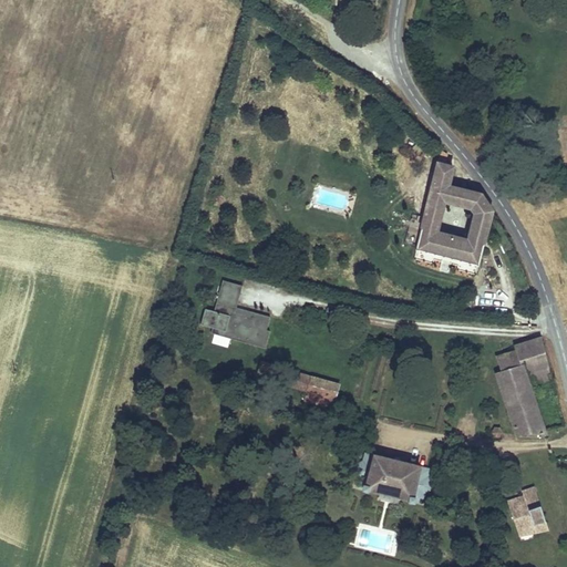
[(451,179),(455,161),(436,156),(420,225),(421,225),(415,248),(480,264),(494,205),(482,187),(451,179)]
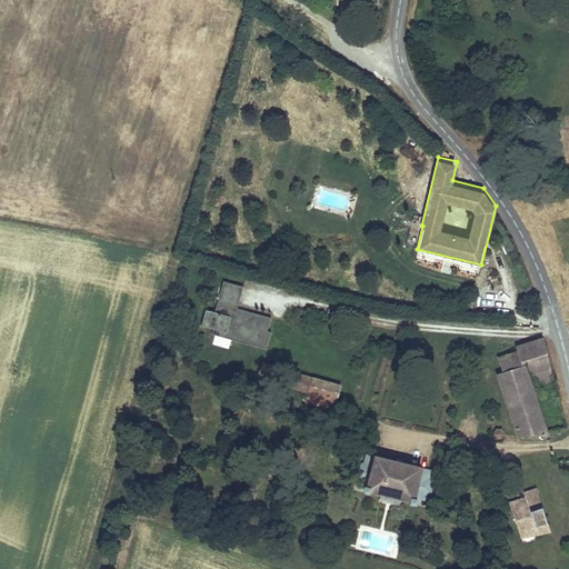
[(267,329),(270,317),(236,308),(242,285),(223,279),(215,310),(205,308),(200,323),(212,327),(210,333),(266,348),(271,330),(267,329)]
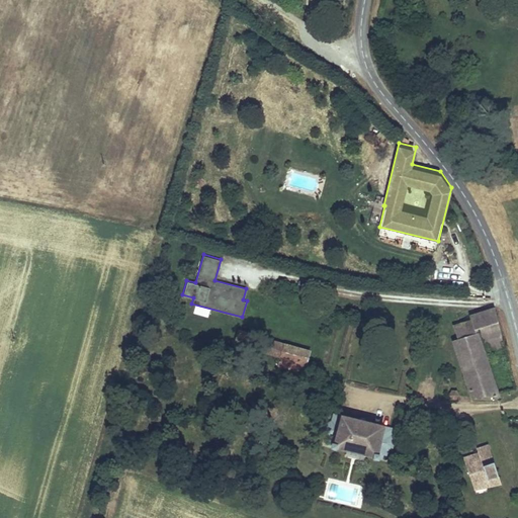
[(504,345),(495,306),(468,313),(470,318),(452,324),(456,337),(451,338),(468,395),(501,396),(486,350),(504,345)]
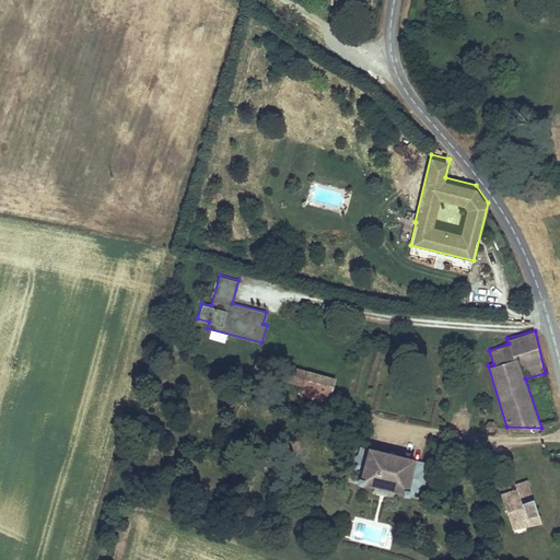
[(266,359),(261,375),(302,386),(334,394),(338,378),(266,359)]
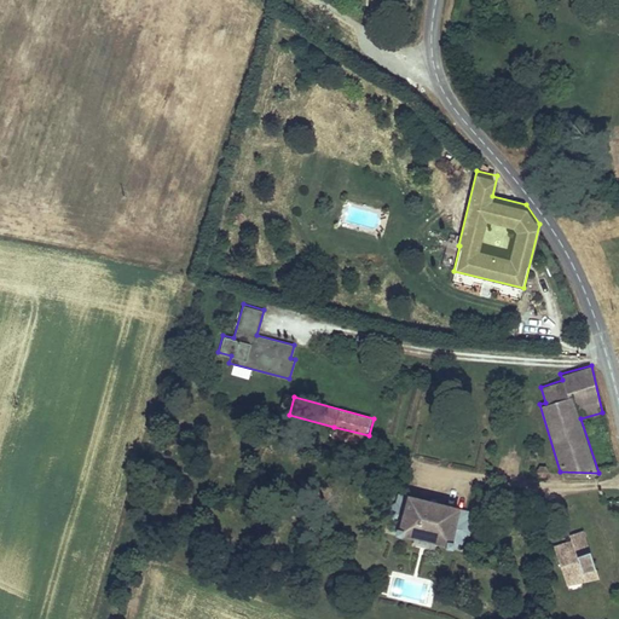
[(369,435),(334,427),(330,439),(365,447),(369,435)]
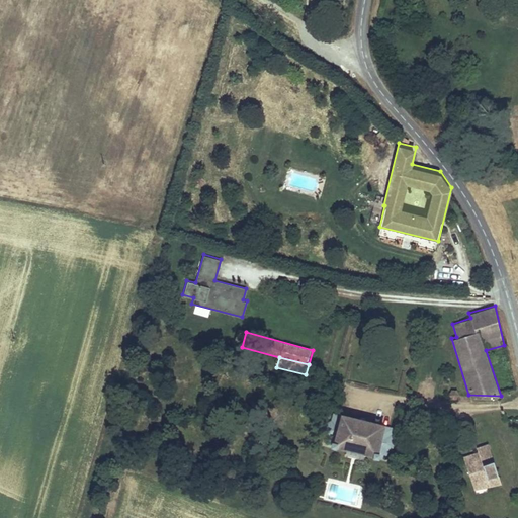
[(453,390),(451,389),(448,390),(446,391),(444,393),(444,395),(444,398),(445,400),(447,402),(449,403),(452,403),(454,402),(456,400),(457,398),(457,396),(457,393),(455,391),(453,390)]
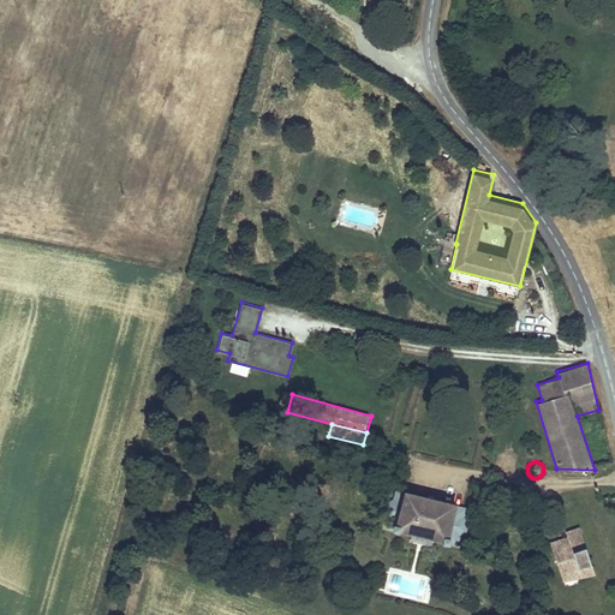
[(473,506),(404,487),(401,500),(394,502),(393,509),(396,515),(394,525),(453,541),(455,531),(466,533),(472,530),(475,524),(470,518),(473,506)]
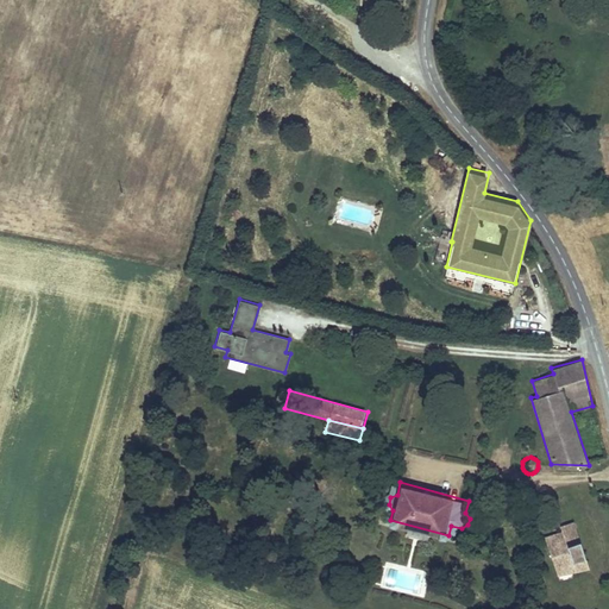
[(588,569),(572,525),(558,529),(560,534),(544,540),(553,569),(564,565),(567,573),(588,569)]
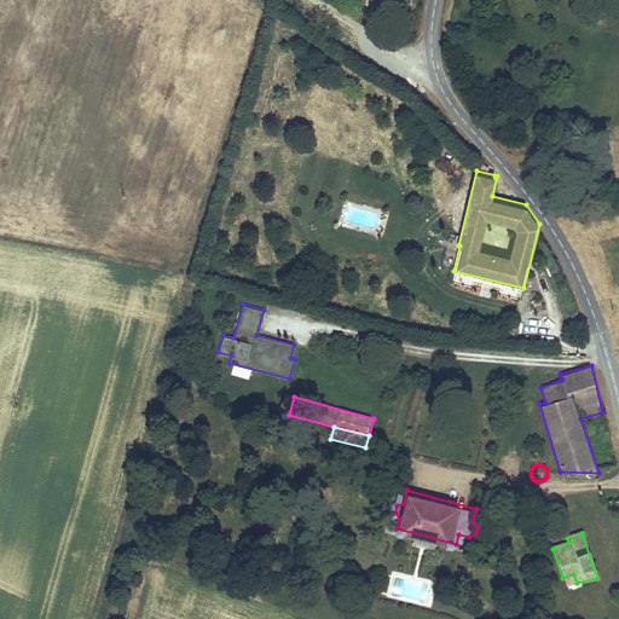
[(467,547),(469,537),(458,534),(456,544),(467,547)]
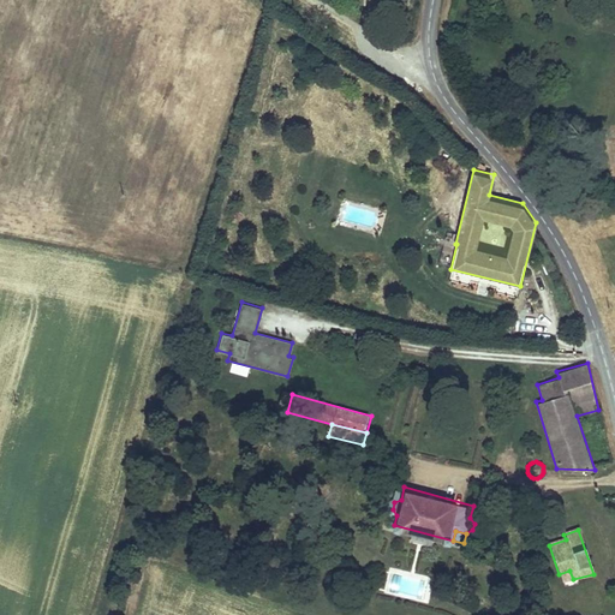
[(573,579),(569,571),(559,574),(561,583),(573,579)]
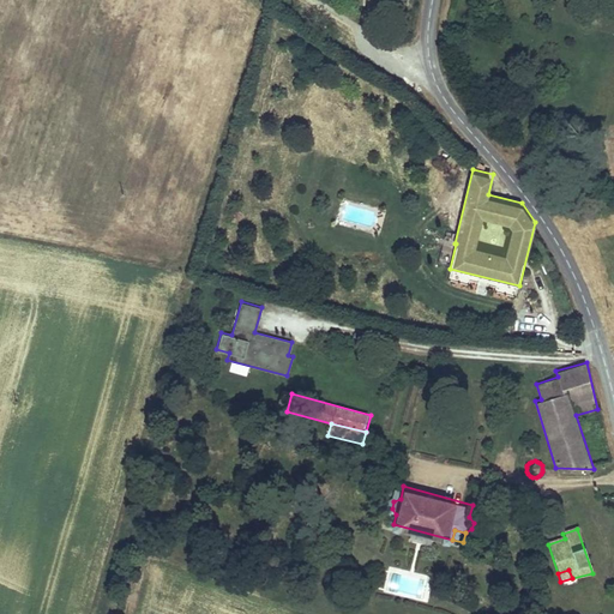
All buildings are outlined.
